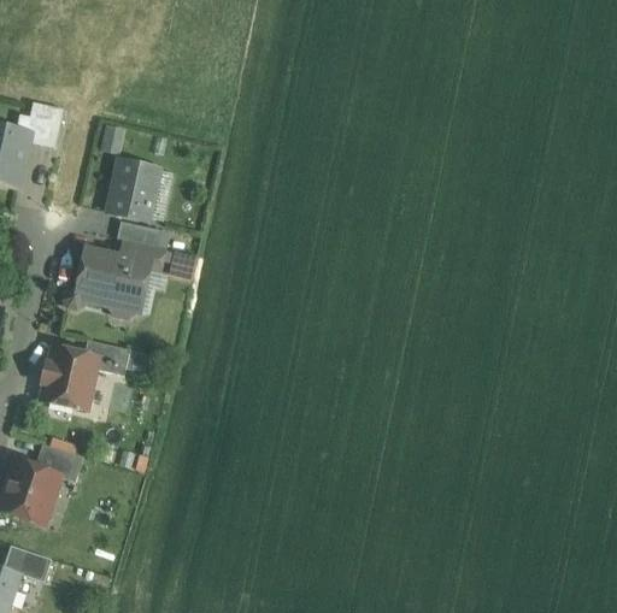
[(64,110),(34,102),(30,117),(19,115),(17,130),(29,133),(28,142),(56,148),(64,110)]
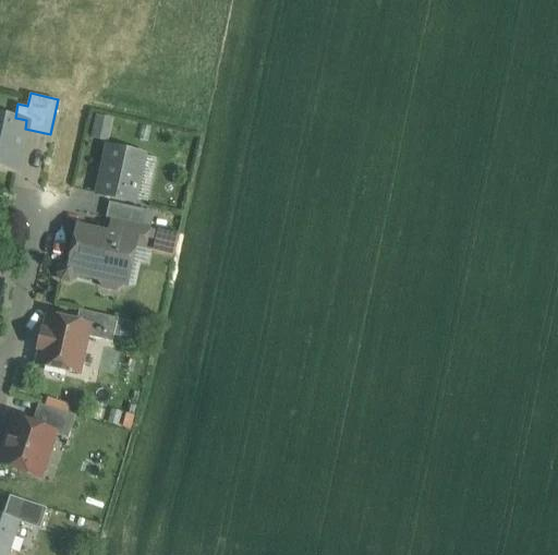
[(91,133),(108,139),(114,116),(97,111),(91,133)]
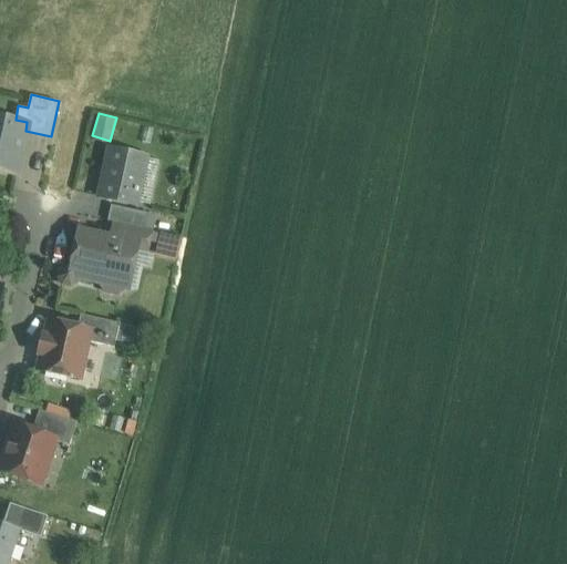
[(16,120),(0,115),(0,167),(16,171),(26,131),(27,122),(16,120)]
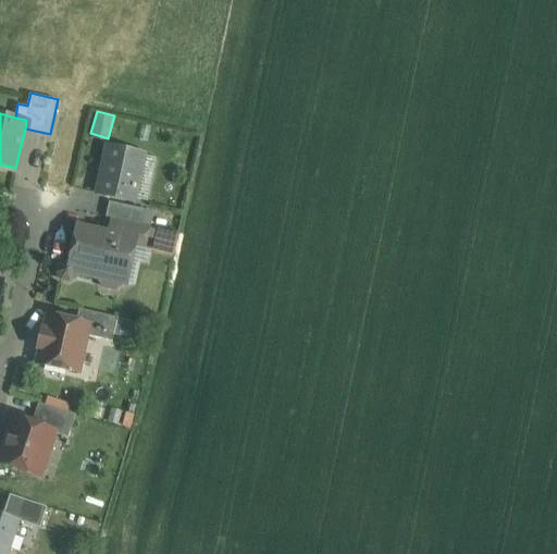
[(144,154),(108,145),(98,192),(134,199),(144,154)]
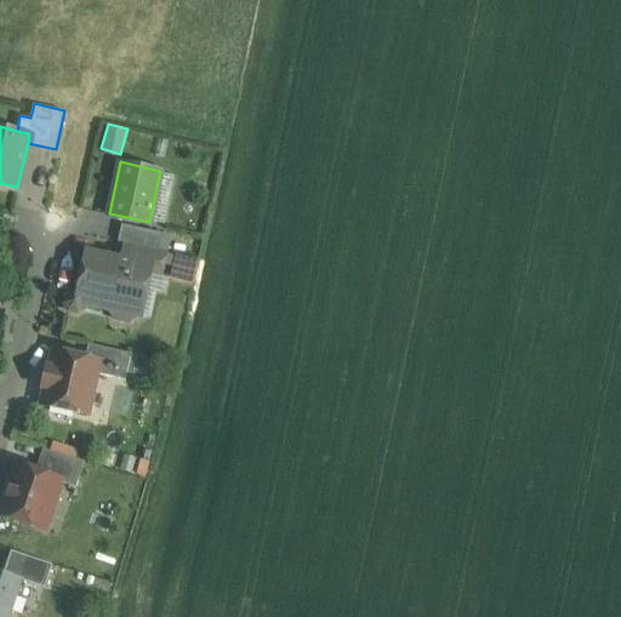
[(164,232),(121,223),(118,240),(130,243),(160,249),(164,232)]
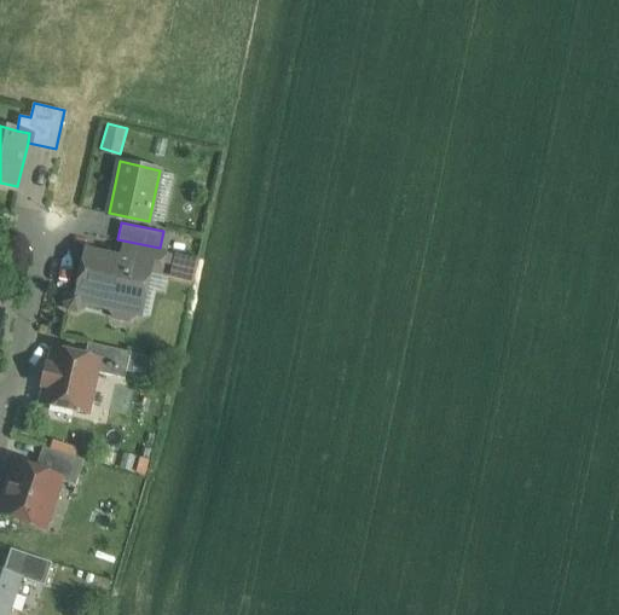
[(160,248),(129,242),(126,257),(152,264),(150,271),(161,274),(166,250),(160,249),(160,248)]
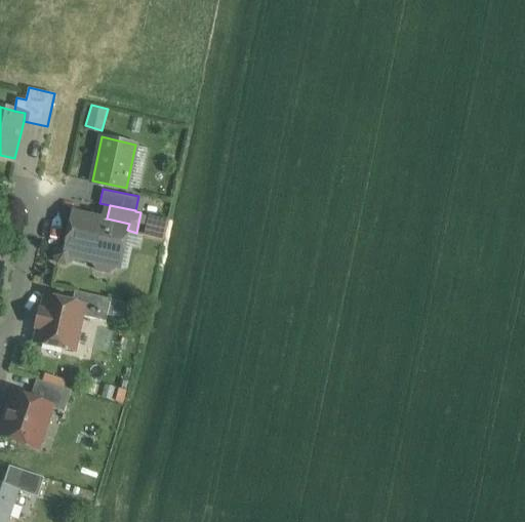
[(107,218),(73,211),(66,245),(62,244),(55,248),(54,255),(58,262),(65,263),(71,258),(72,255),(92,259),(97,268),(108,270),(116,265),(120,266),(127,230),(129,224),(107,218)]
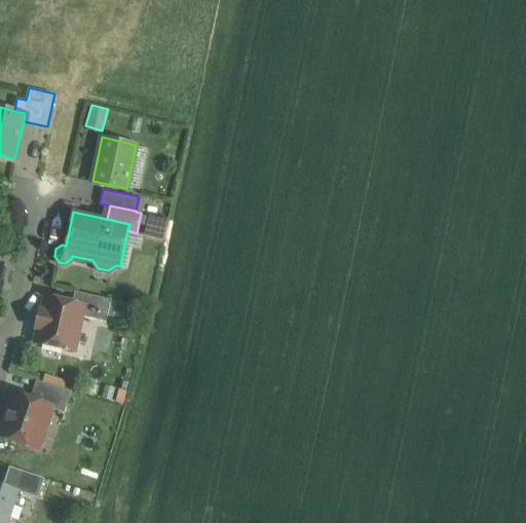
[(111,298),(75,290),(72,302),(84,305),(82,314),(106,320),(111,298)]
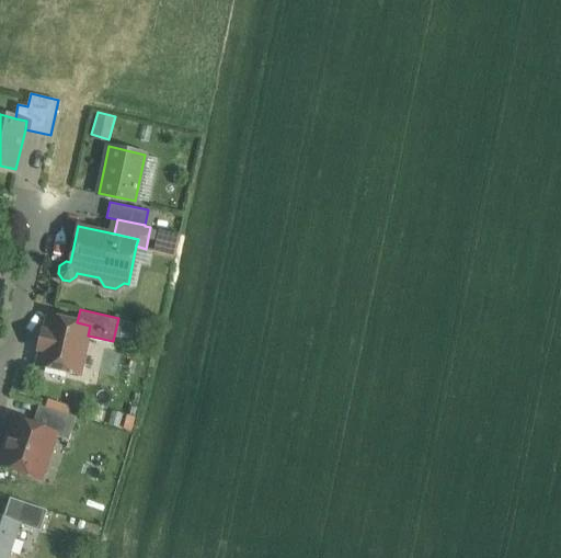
[(77,322),(48,316),(45,331),(42,330),(37,349),(41,349),(37,364),(79,373),(88,336),(90,326),(77,322)]
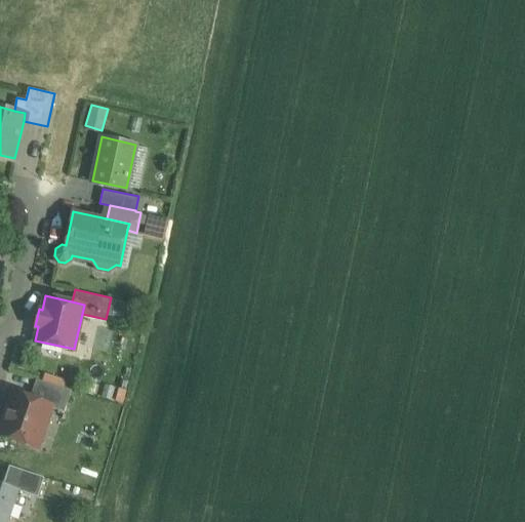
[(111,312),(128,313),(129,298),(111,297),(111,312)]
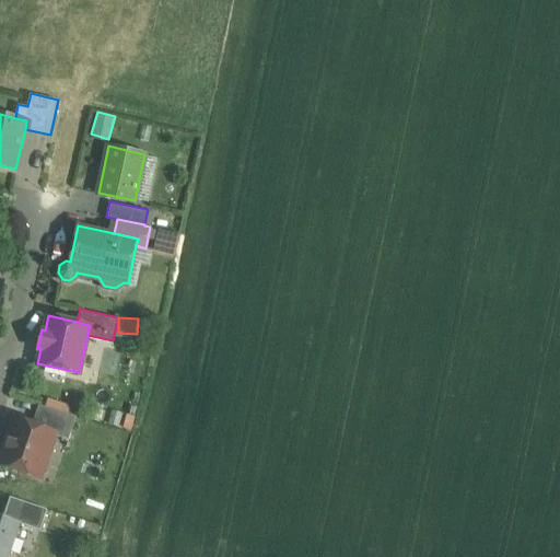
[(77,415),(38,404),(32,424),(53,431),(53,432),(69,438),(77,415)]
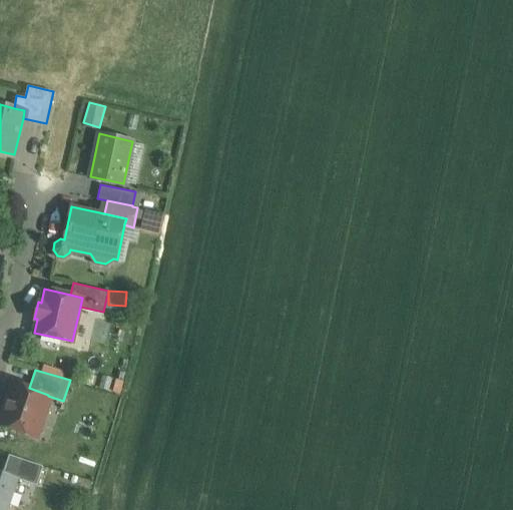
[(29,388),(14,383),(0,423),(35,435),(48,396),(48,395),(29,388)]
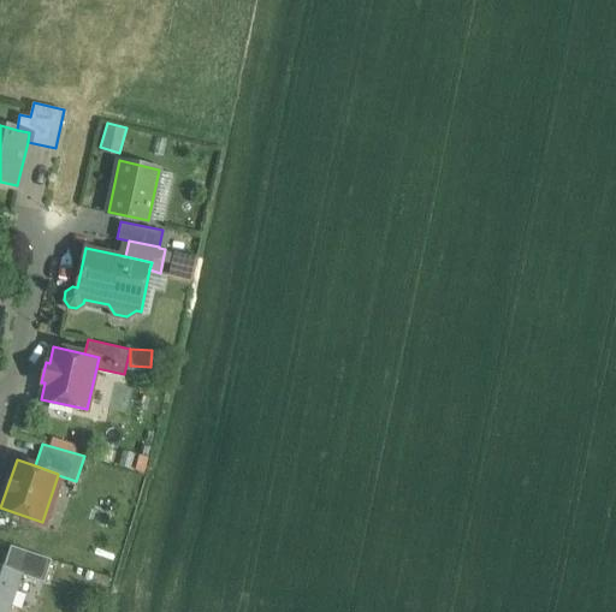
[(6,569),(0,565),(0,611),(16,611),(29,577),(29,576),(6,569)]
